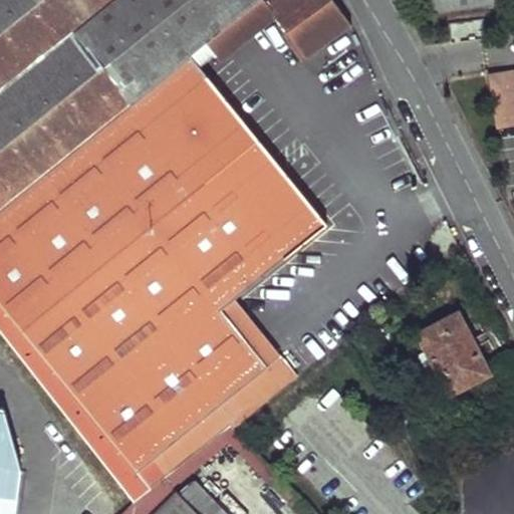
[(0,0),(0,205),(188,55),(206,41),(256,0),(0,0)]
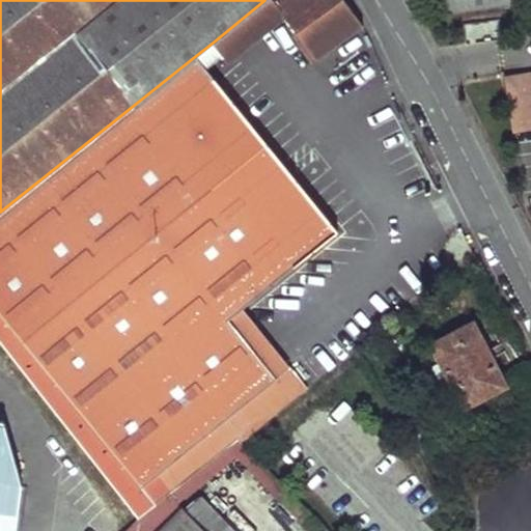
[(282,16),(315,61),(359,27),(342,0),(276,0),(274,2),(272,0),(264,0),(213,43),(217,49),(225,59),(282,16)]
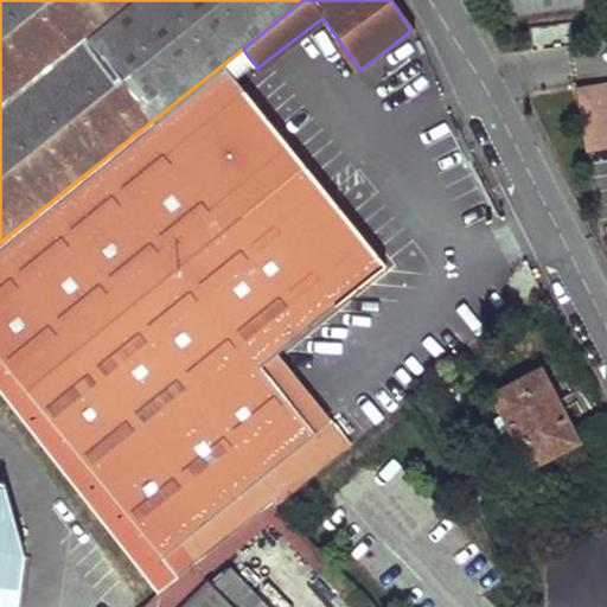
[(511,0),(513,16),(583,6),(582,0),(511,0)]
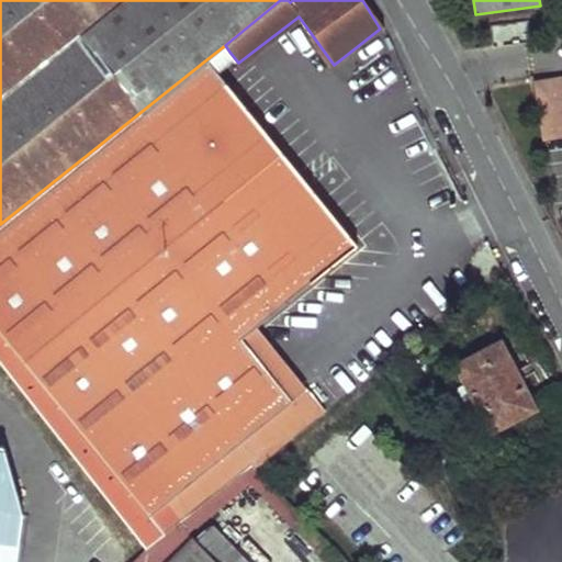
[(217,62),(226,72),(238,63),(229,52),(217,62)]
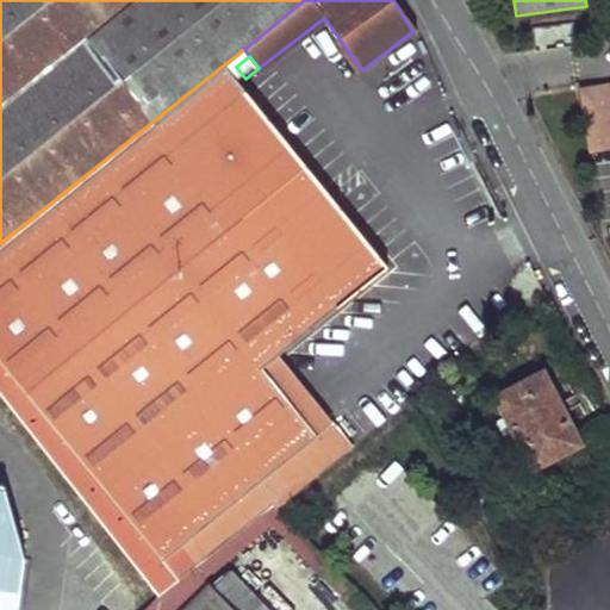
[(385,268),(223,66),(0,243),(0,396),(156,595),(176,578),(162,560),(313,439),(261,371),(278,358),(385,268)]
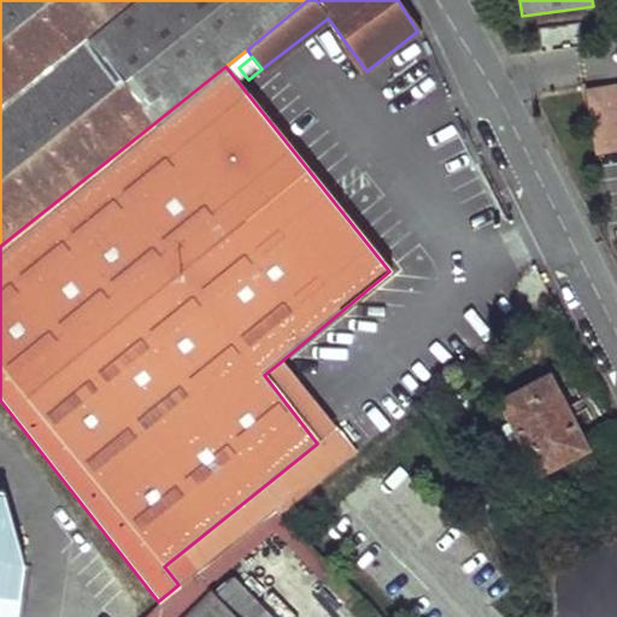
[(616,87),(588,92),(598,156),(616,152),(616,87)]
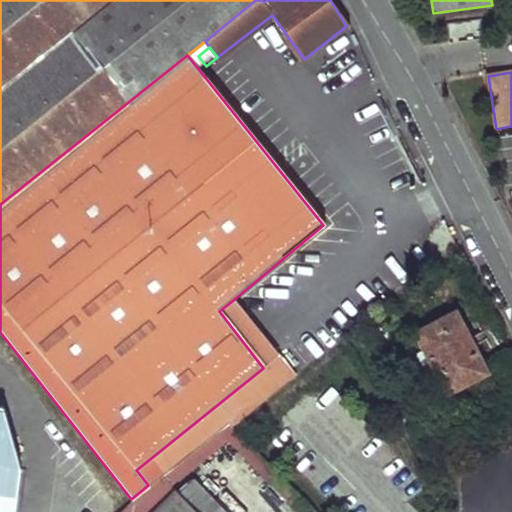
[(263,368),(136,470),(148,485),(227,422),(234,428),(294,376),(233,300),(219,311),(263,368)]
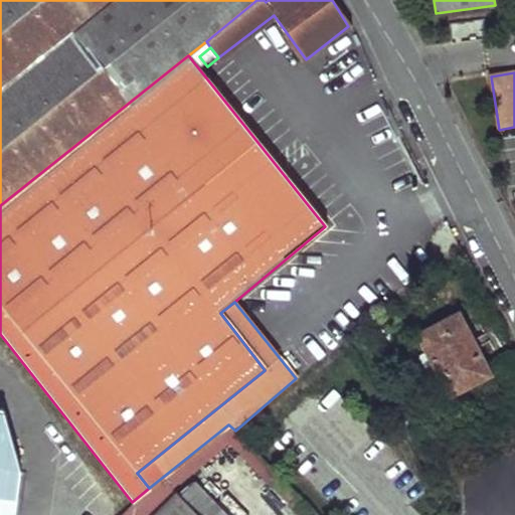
[(418,336),(451,394),(491,374),(461,314),(418,336)]
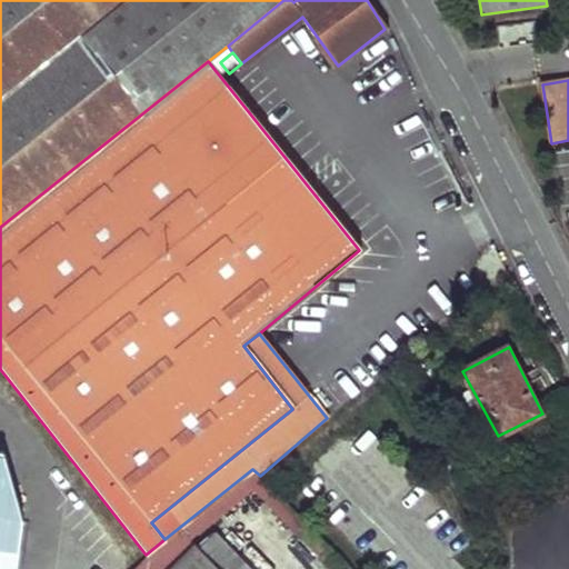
[(0,447),(0,568),(15,568),(21,519),(6,448),(0,447)]
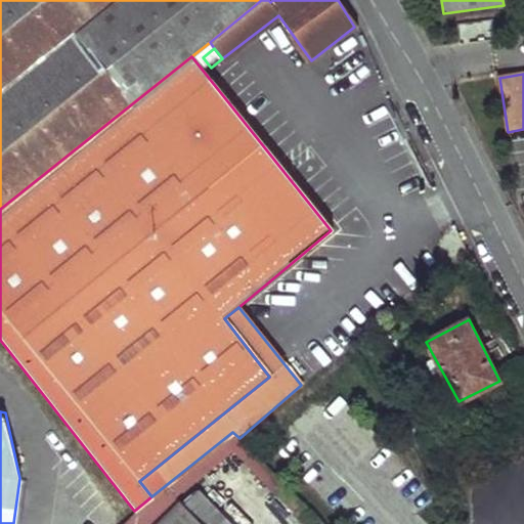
[(205,523),(181,499),(217,469),(212,464),(233,447),(307,523),(315,514),(243,440),(239,438),(232,432),(151,496),(134,511),(120,523),(205,523)]
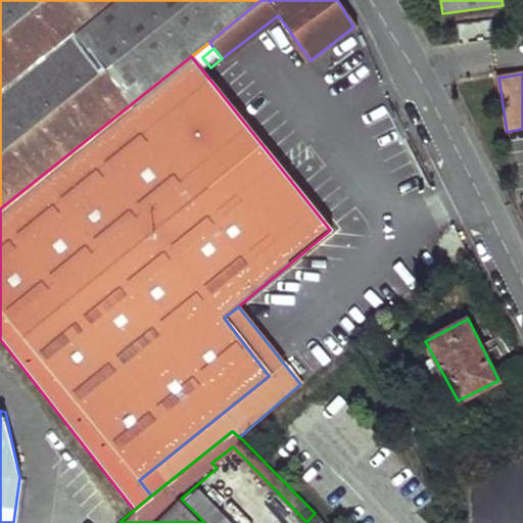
All buildings are outlined.
